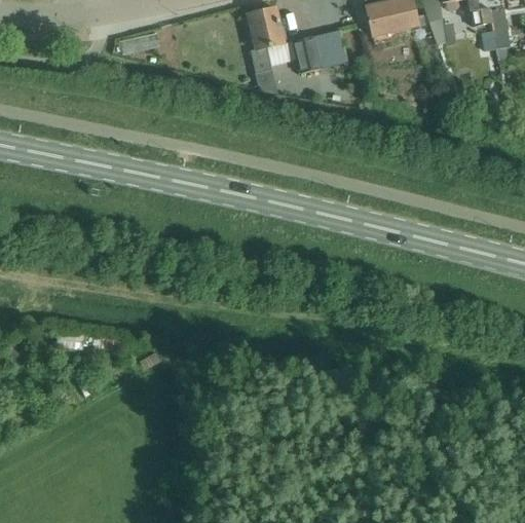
[(397,0),(366,7),(373,36),(417,26),(412,0),(397,0)]
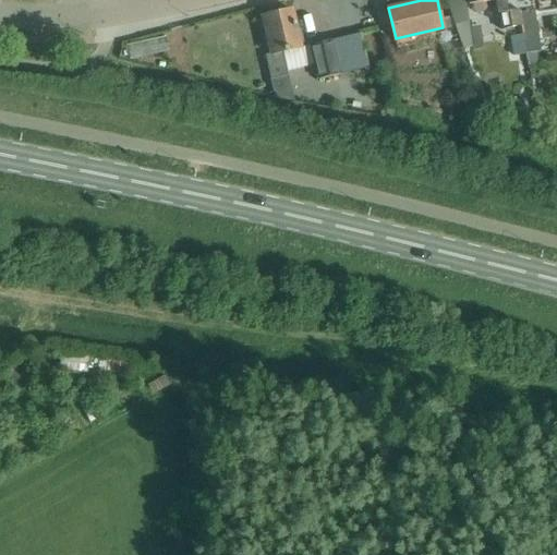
[(446,0),(456,25),(463,48),(473,46),(470,22),(468,22),(464,0),(446,0)]
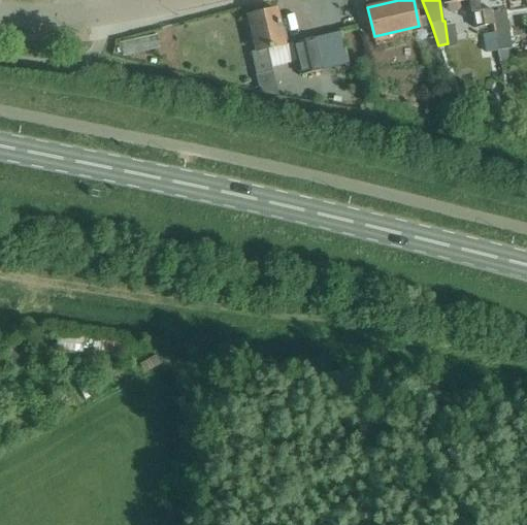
[(445,0),(445,2),(447,2),(448,8),(451,11),(458,10),(460,6),(458,0),(469,0),(474,27),(493,23),(491,10),(491,8),(482,9),(480,0),(445,0)]
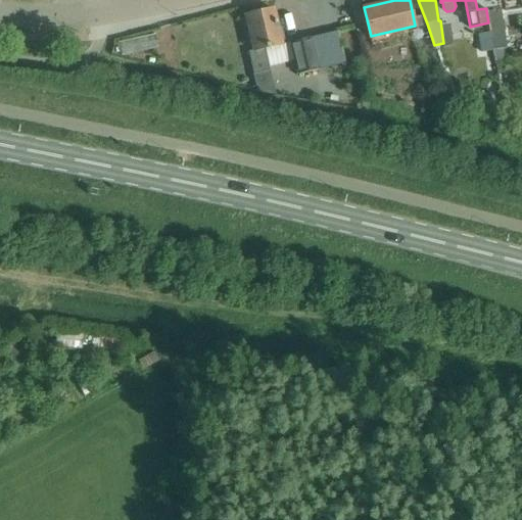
[(246,14),(254,49),(248,50),(254,73),(270,69),(265,47),(282,44),(281,40),(284,39),(281,28),(279,28),(274,8),(246,14)]
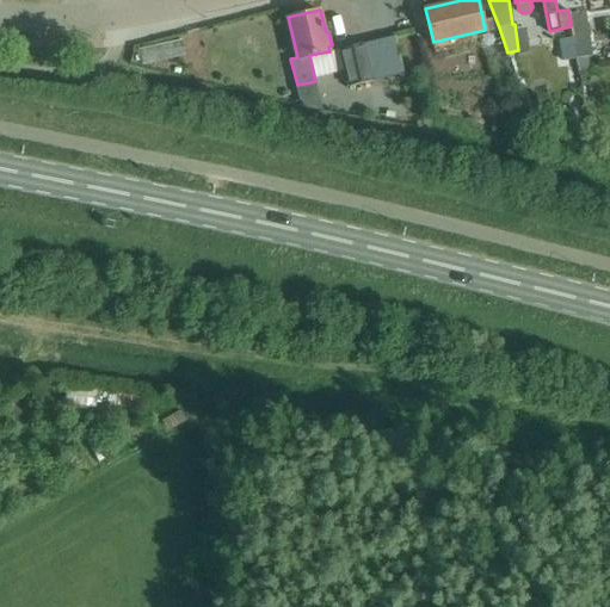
[(568,12),(571,26),(573,36),(572,36),(577,57),(578,70),(590,68),(585,39),(590,38),(585,10),(568,12)]
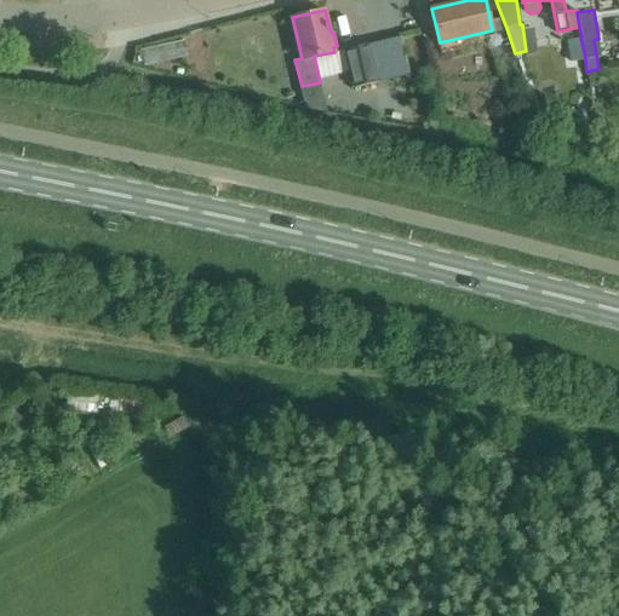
[(567,39),(571,59),(585,58),(580,36),(568,39),(567,39)]
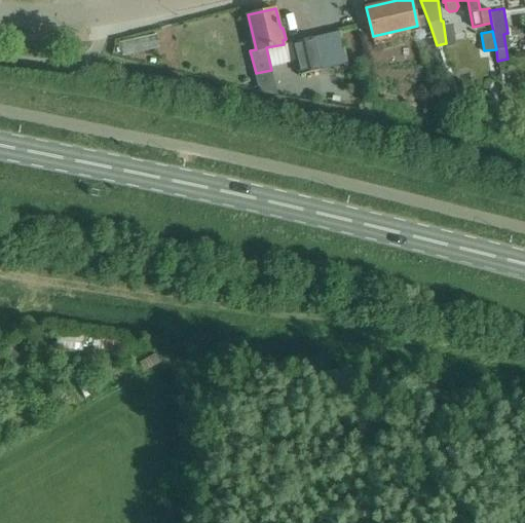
[(294,41),(295,44),(302,73),(322,69),(314,36),(294,41)]
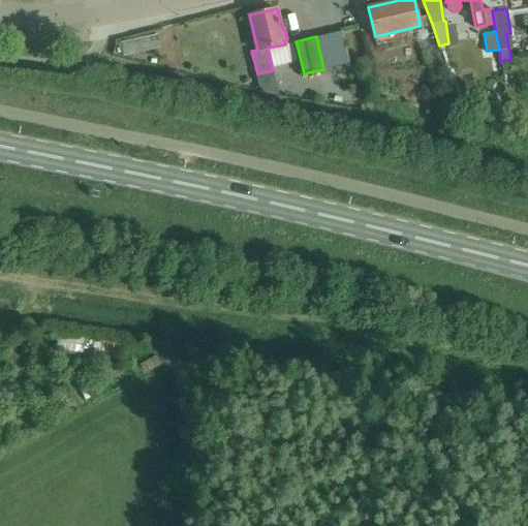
[(85,338),(58,334),(56,348),(83,352),(85,338)]
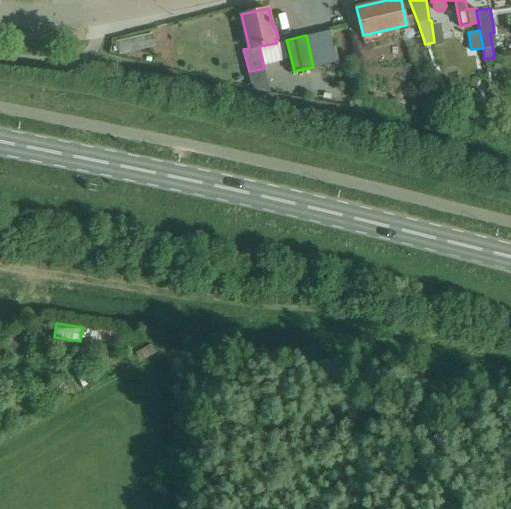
[(91,327),(90,338),(119,342),(120,331),(91,327)]
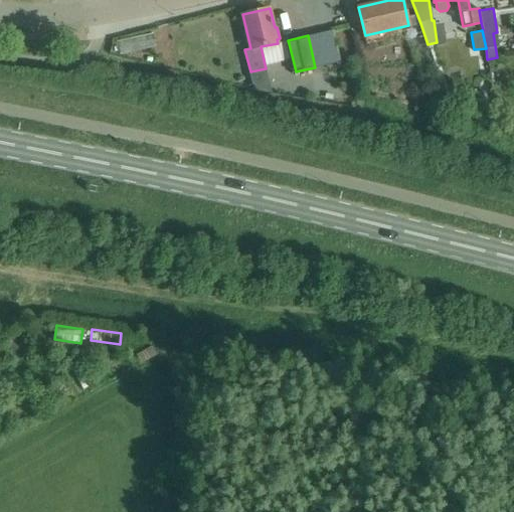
[(95,382),(83,361),(71,367),(83,388),(95,382)]
